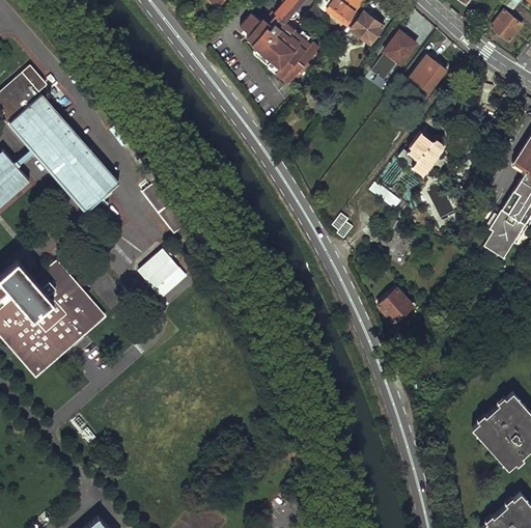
[(204,0),(215,14),(225,0),(204,0)]
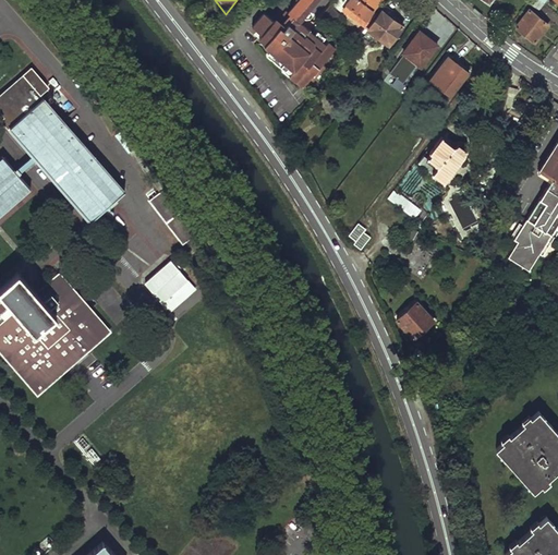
[(319,0),(300,0),(287,16),(284,15),(279,22),(283,25),(279,31),(276,26),(271,23),(261,38),(266,43),(263,47),(268,52),(293,72),(288,77),(302,88),(308,81),(312,83),(324,68),(322,65),(335,49),(328,45),(325,48),(299,25),(319,0)]
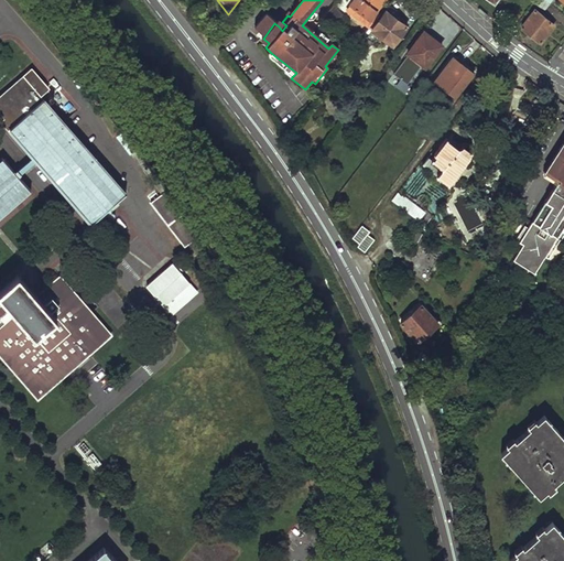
[(357,0),(350,9),(372,27),(379,17),(376,14),(387,0),(357,0)]
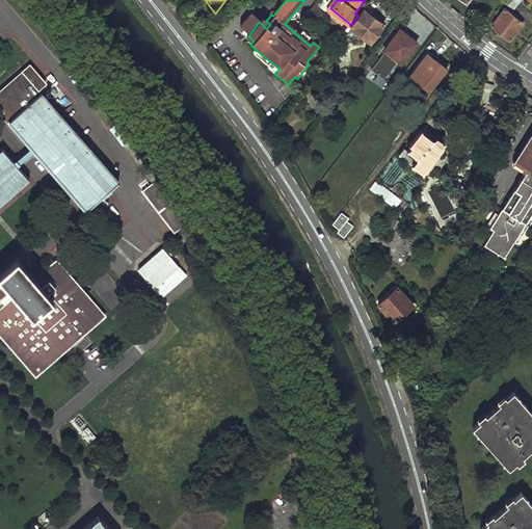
[(515,11),(521,6),(517,4),(512,0),(507,0),(505,3),(515,11)]
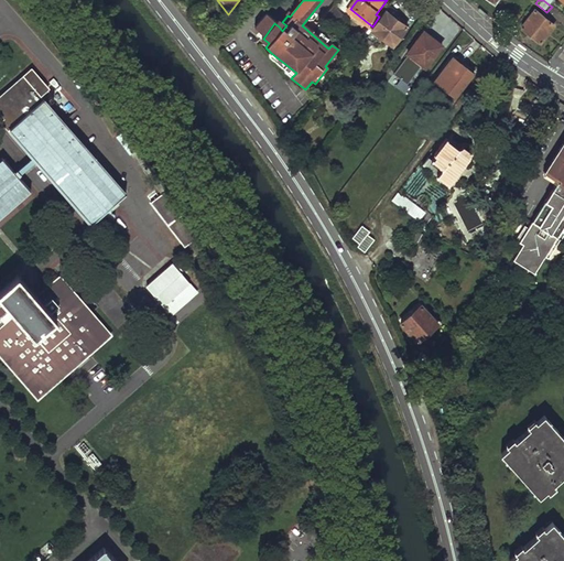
[(372,27),(350,9),(347,13),(369,30),(372,27)]
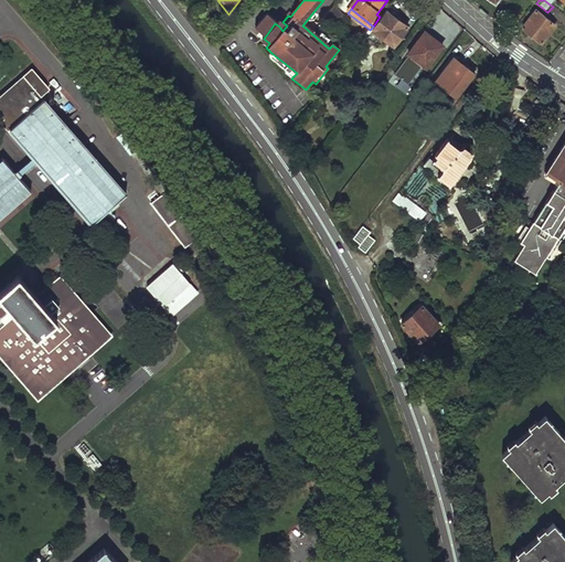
[(395,48),(408,29),(396,20),(401,13),(392,9),(388,14),(386,13),(384,19),(380,17),(373,27),(375,29),(373,34),(395,48)]
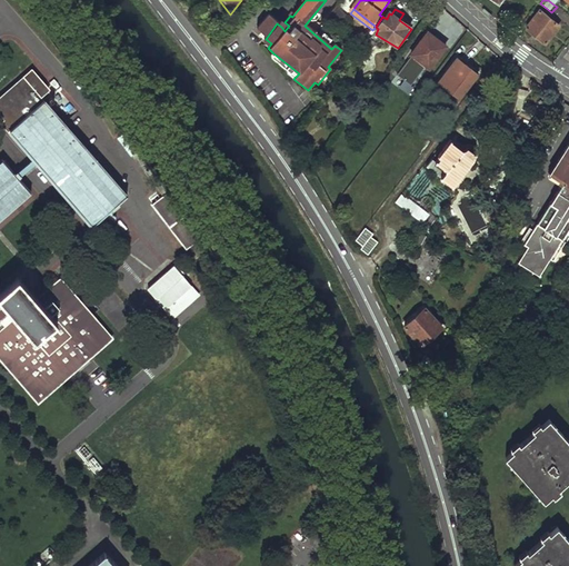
[(346,18),(336,10),(326,22),(336,31),(346,18)]
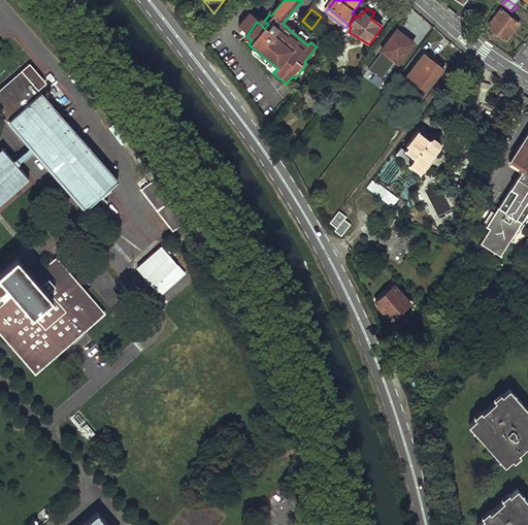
[(518,24),(500,9),(488,27),(505,41),(518,24)]
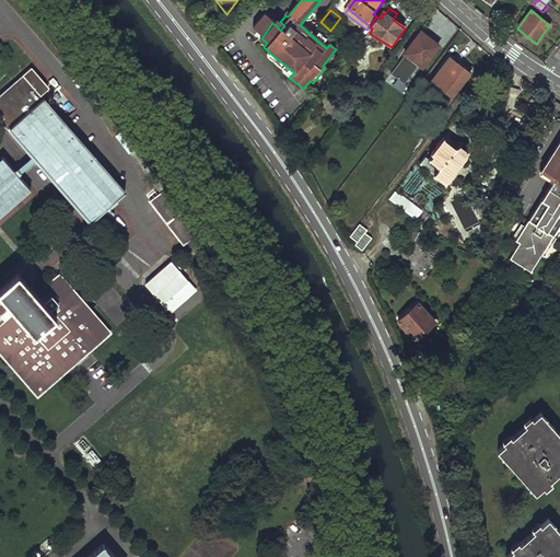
[(261,38),(272,23),(264,16),(252,31),(261,38)]
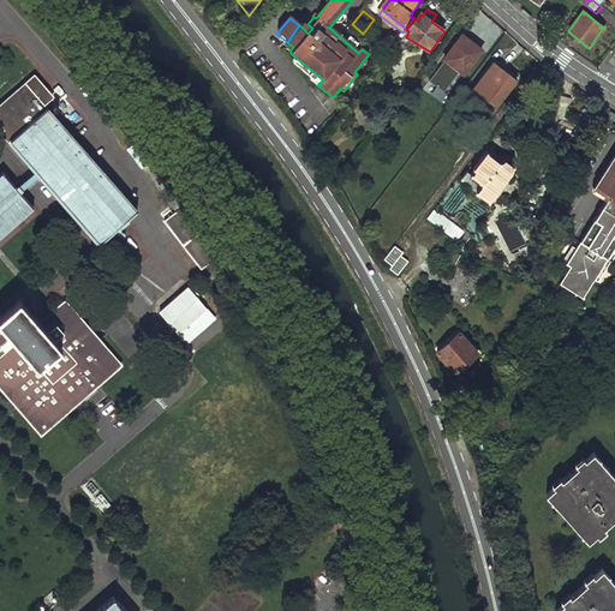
[(443,65),(428,84),(436,90),(430,99),(441,107),(447,99),(443,96),(458,77),(464,81),(483,54),(460,37),(441,64),(443,65)]
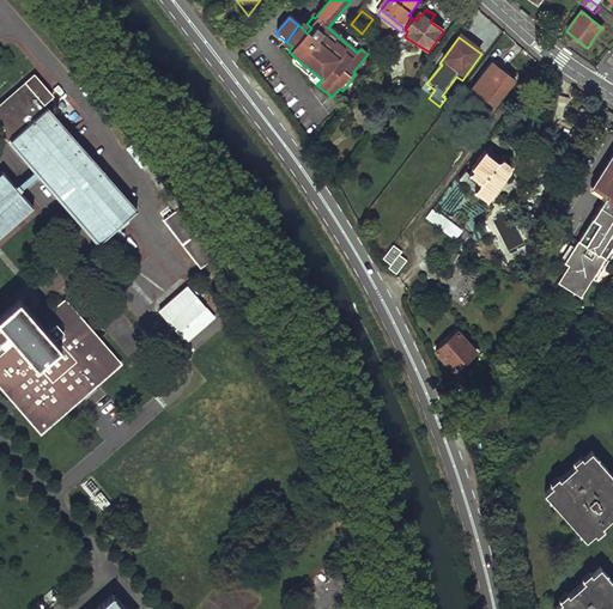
[(295,58),(291,62),(310,77),(308,79),(316,85),(322,79),(295,58)]
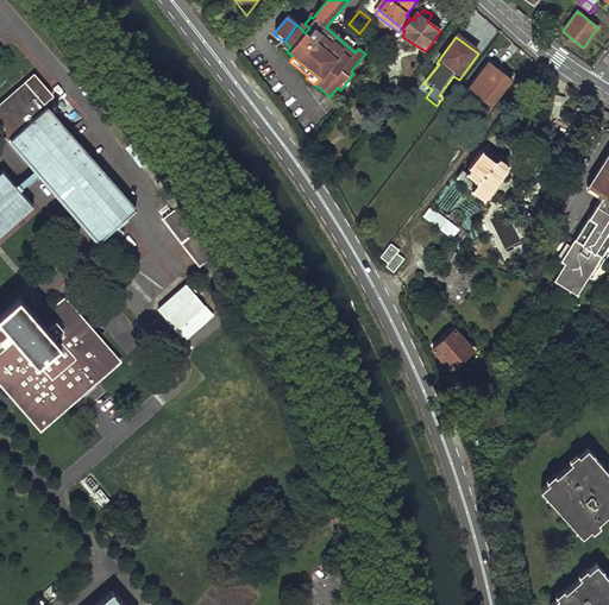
[(487,64),(465,92),(489,111),(510,83),(487,64)]
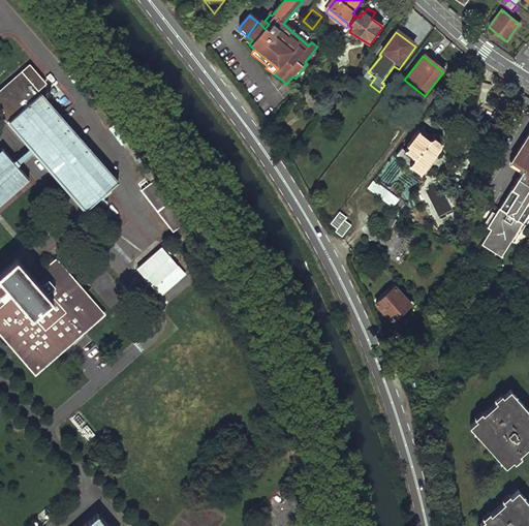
[(121,183),(44,95),(43,96),(40,92),(49,86),(33,67),(0,96),(0,100),(17,120),(13,123),(35,148),(38,152),(89,210),(121,183)]
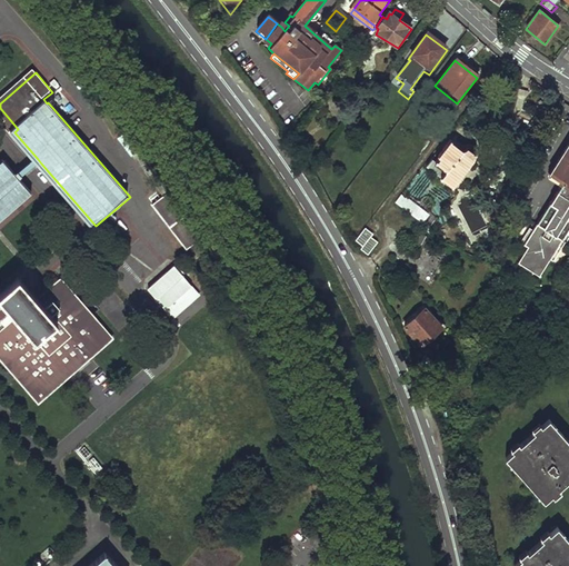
[(418,135),(431,144),(440,131),(428,122),(418,135)]
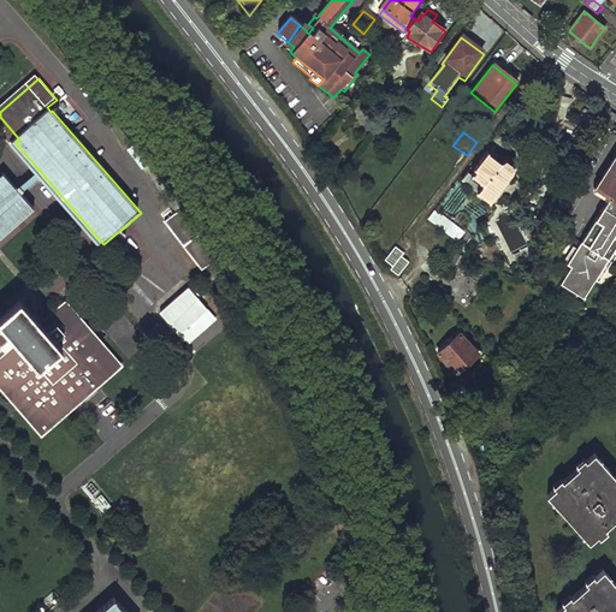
[(615,153),(591,192),(606,202),(564,268),(569,271),(558,287),(581,302),(615,247),(615,153)]
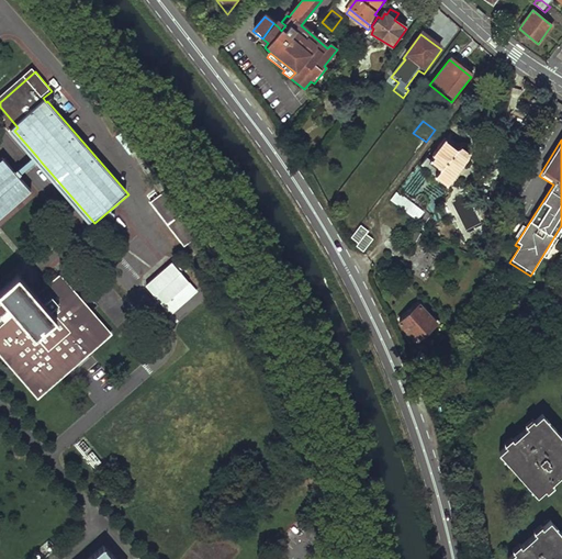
[(459,152),(444,141),(429,161),(440,170),(434,179),(446,188),(470,157),(469,153),(465,149),(461,149),(459,152)]
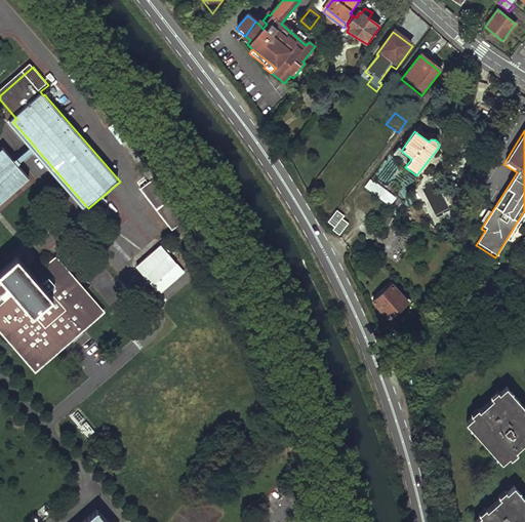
[(187,219),(157,181),(119,132),(115,135),(153,184),(143,192),(173,231),(187,219)]
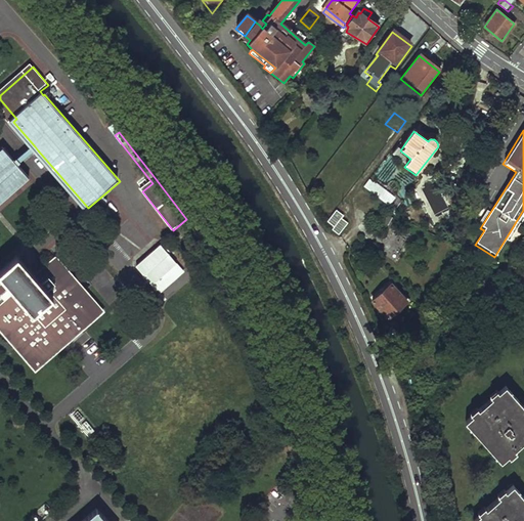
[(16,163),(19,167),(38,150),(35,146),(16,163)]
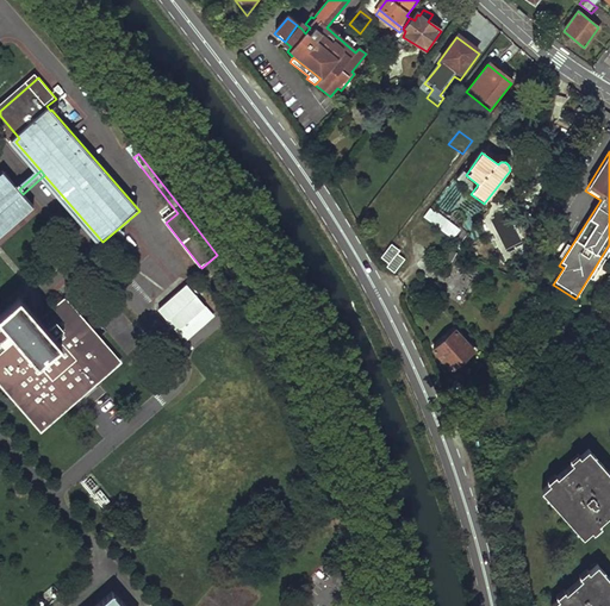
[(5,174),(0,177),(0,239),(36,208),(23,194),(19,189),(5,174)]
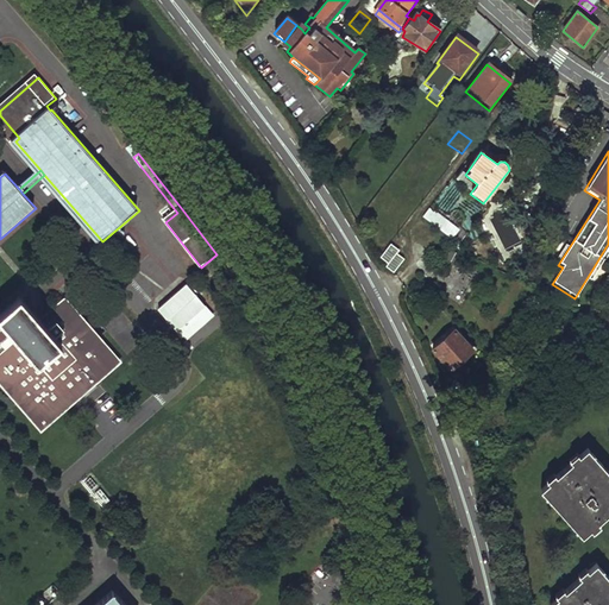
[(429,209),(422,219),(452,240),(459,231),(429,209)]
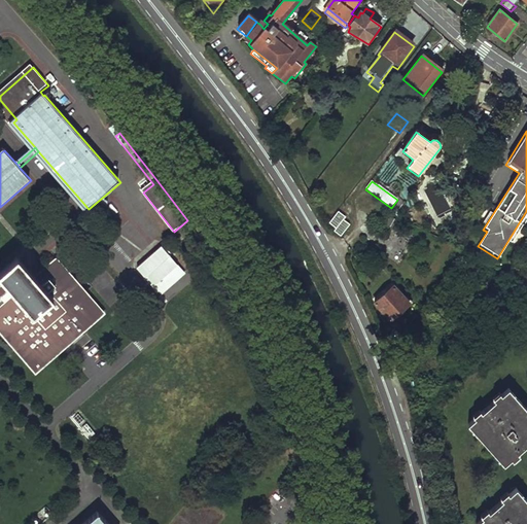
[(334,234),(340,239),(349,226),(342,221),(345,218),(339,214),(329,225),(336,231),(334,234)]
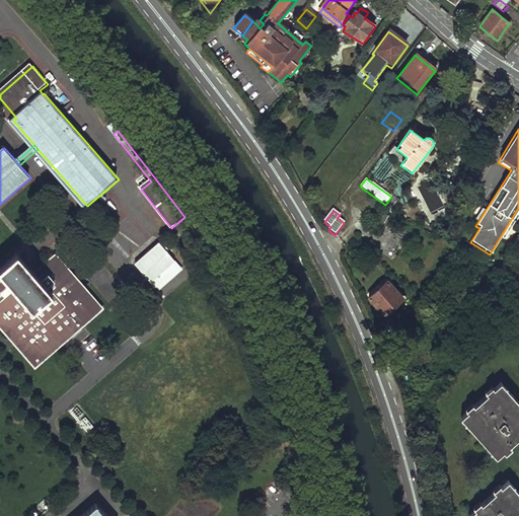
[(158,242),(134,261),(148,281),(149,280),(154,285),(177,268),(173,262),(158,242)]
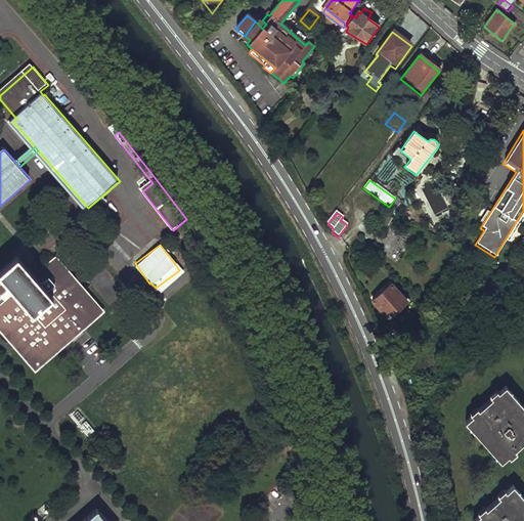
[(0,330),(38,373),(104,313),(57,259),(38,276),(19,256),(0,272),(0,330)]
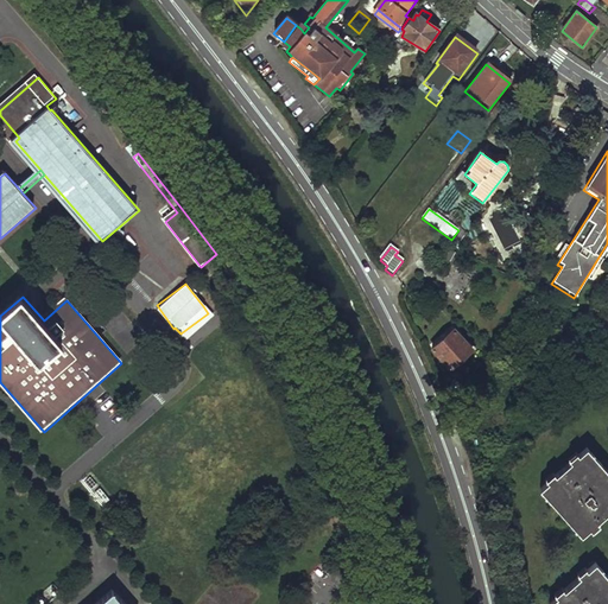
[(472,350),(453,330),(431,351),(450,372),(472,350)]
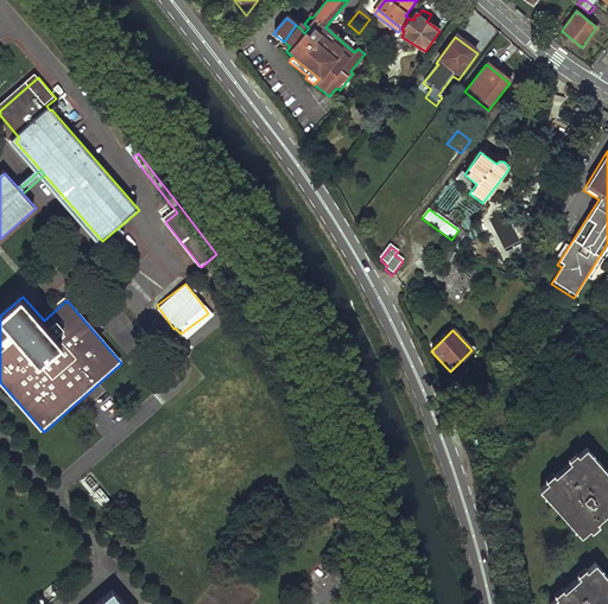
[(607,510),(607,472),(586,447),(539,488),(580,535),(607,510)]
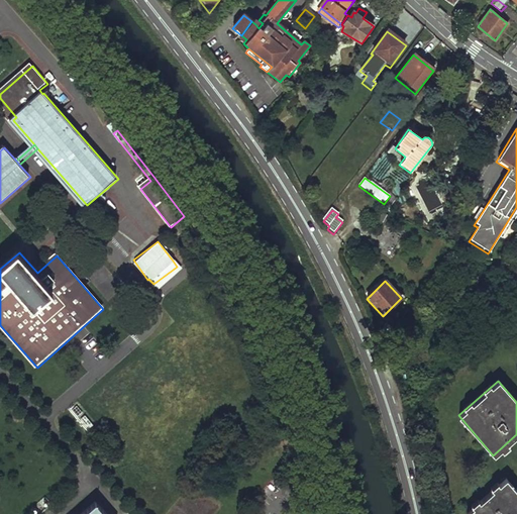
[(516,513),(516,491),(505,478),(466,513),(516,513)]
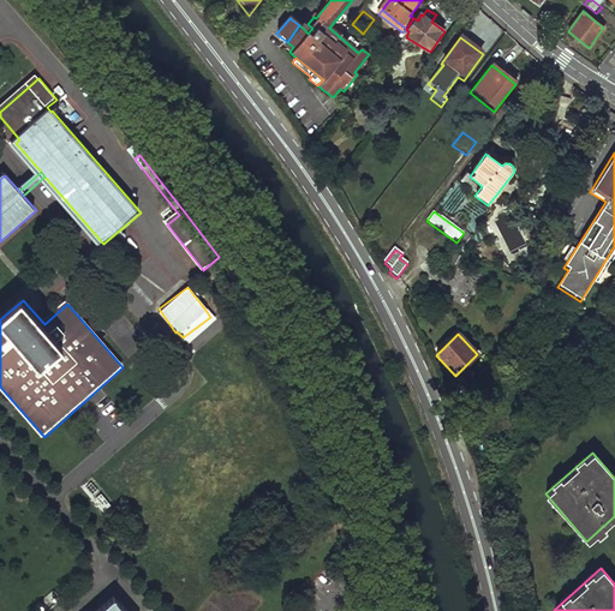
[(129,610),(115,594),(96,610),(129,610)]
